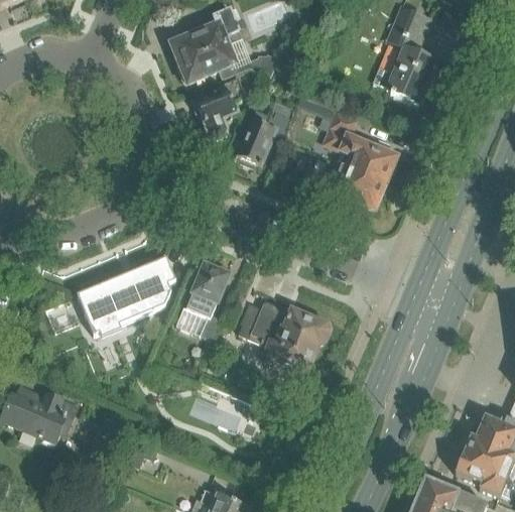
[(416,53),(430,20),(402,8),(388,41),(405,48),(387,92),(392,93),(391,95),(395,97),(396,95),(419,105),(436,61),(416,53)]
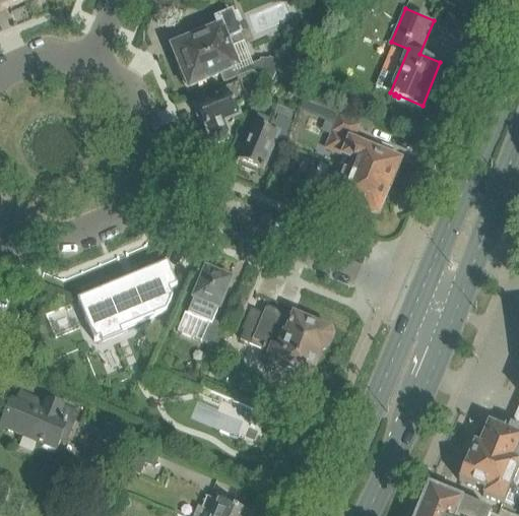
[(236,9),(215,17),(219,27),(175,46),(182,64),(180,65),(181,70),(185,80),(188,85),(220,71),(224,80),(240,74),(238,68),(229,46),(236,44),(237,46),(243,44),(242,41),(244,40),(236,21),(242,19),(238,10),(236,9)]
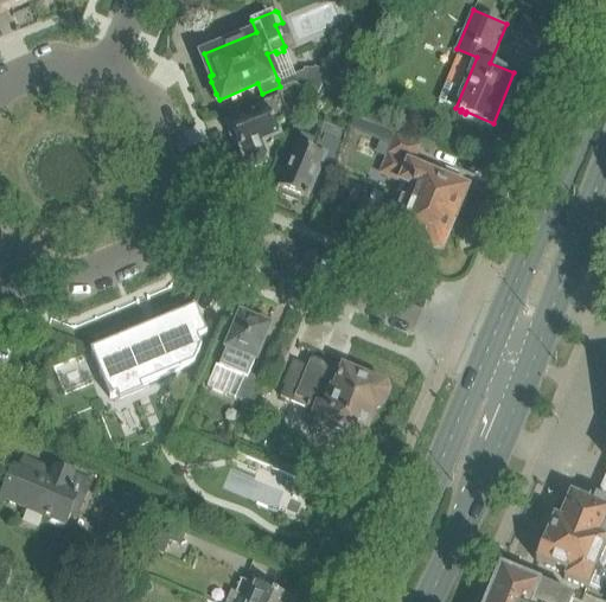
[(295,72),(293,72),(294,81),(319,90),(327,69),(316,64),(314,66),(304,68),(304,69),(295,72)]
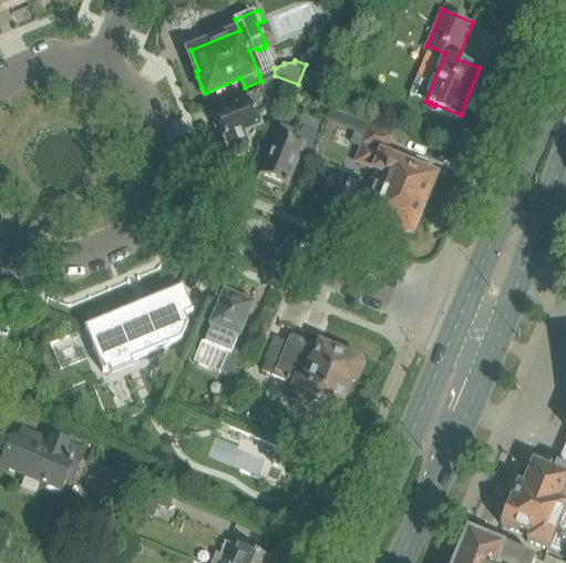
[(249,99),(216,112),(218,116),(214,119),(219,133),(224,132),(232,151),(238,154),(246,151),(249,143),(247,136),(254,134),(259,121),(257,116),(265,113),(270,101),(264,85),(247,92),(249,99)]
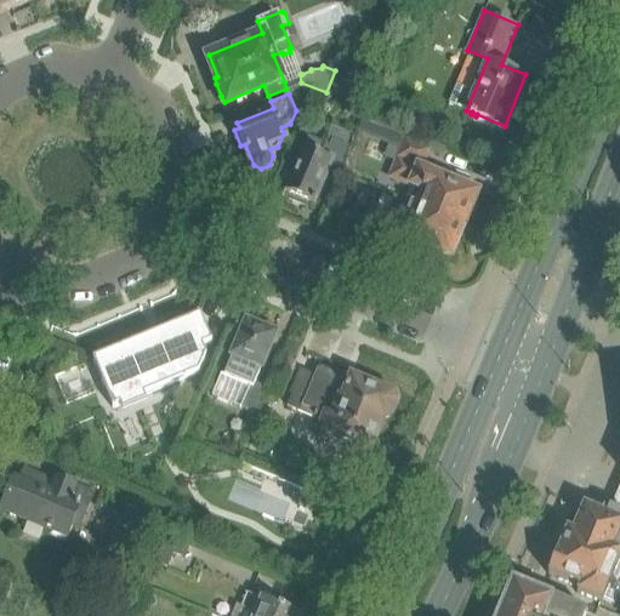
[(364,114),(358,127),(399,144),(407,126),(367,109),(365,110),(364,114)]
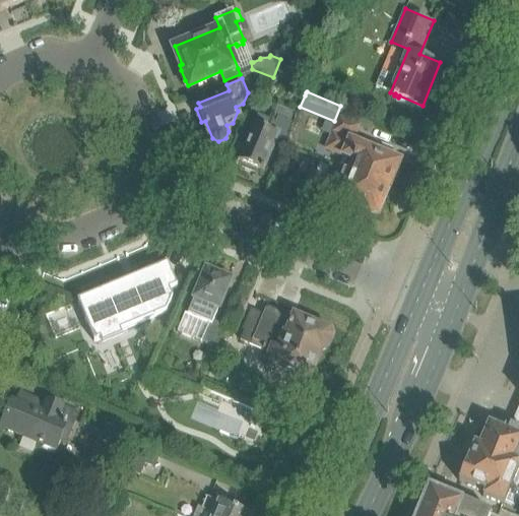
[(258,112),(239,158),(244,160),(243,164),(257,170),(258,166),(264,169),(265,167),(278,134),(287,138),(298,113),(279,105),(273,118),(258,112)]
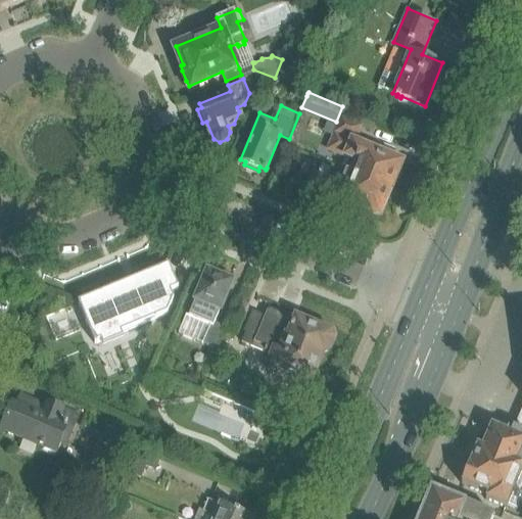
[(390,155),(392,150),(370,140),(368,145),(356,140),(362,125),(340,116),(333,134),(335,135),(330,147),(359,158),(353,171),(391,187),(392,183),(395,182),(397,176),(396,173),(402,160),(390,155)]
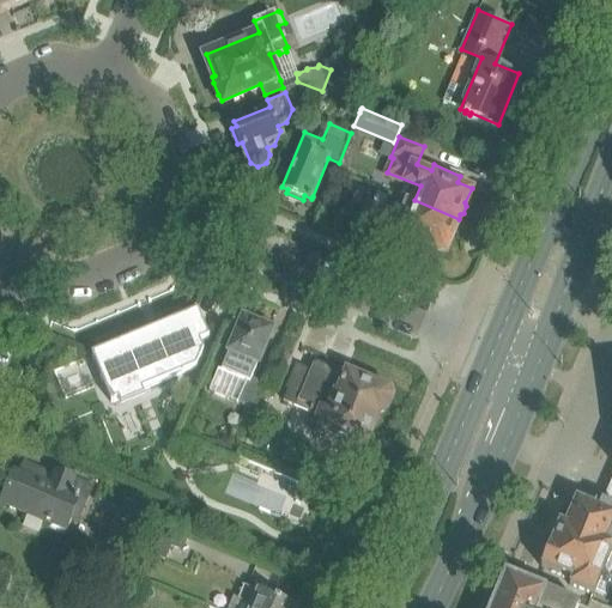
[(456,223),(459,219),(414,200),(408,216),(370,199),(364,216),(405,232),(403,239),(429,250),(431,244),(446,249),(452,235),(455,233),(458,226),(456,223)]
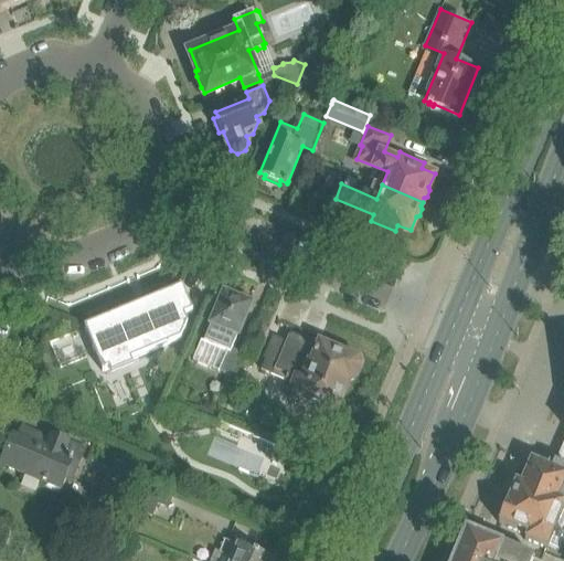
[(189,321),(185,313),(193,308),(181,278),(155,290),(156,295),(131,305),(130,300),(113,307),(114,311),(85,324),(104,369),(112,366),(114,371),(136,362),(134,357),(182,337),(189,321)]
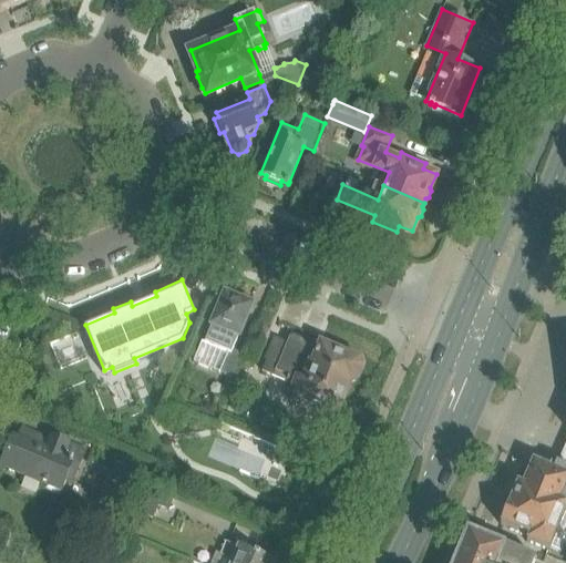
[(203,339),(195,358),(234,374),(244,351),(234,347),(253,303),(245,299),(246,297),(234,292),(233,294),(226,292),(206,340),(203,339)]
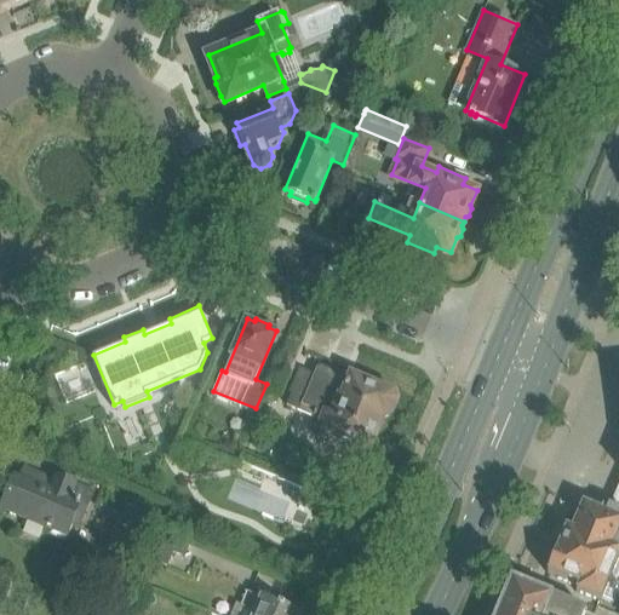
[(294,389),(290,401),(313,411),(314,407),(325,413),(317,432),(320,434),(324,442),(334,447),(342,443),(367,454),(383,415),(384,415),(385,414),(390,412),(395,398),(394,394),(394,392),(353,375),(351,375),(319,362),(315,372),(301,365),(291,388),(294,389)]
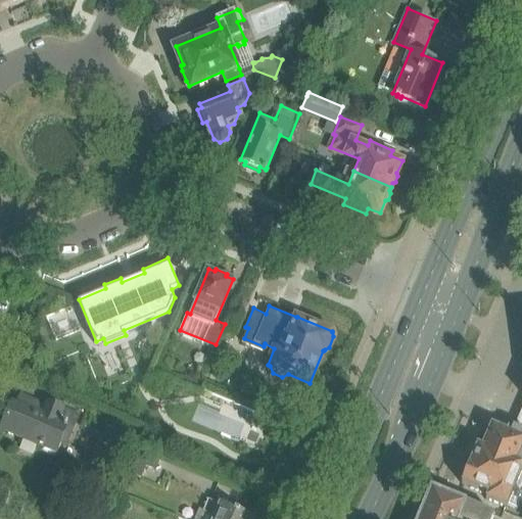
[(182,367),(179,373),(201,382),(203,376),(182,367)]
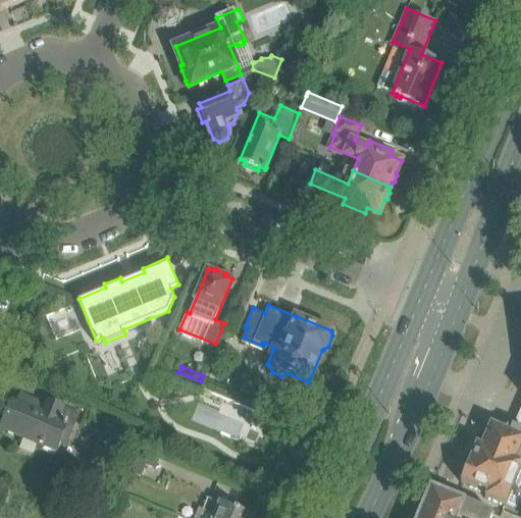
[(13,400),(2,427),(56,450),(60,438),(66,442),(80,412),(63,405),(62,407),(48,401),(48,403),(21,392),(17,402),(13,400)]
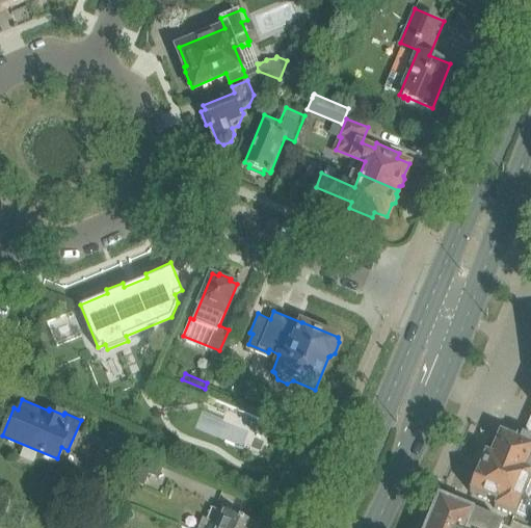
[(516,437),(500,429),(490,452),(486,450),(478,471),(474,472),(469,482),(471,486),(470,489),(497,500),(495,505),(515,515),(530,477),(530,470),(526,468),(530,456),(530,434),(523,431),(519,429),(516,437)]
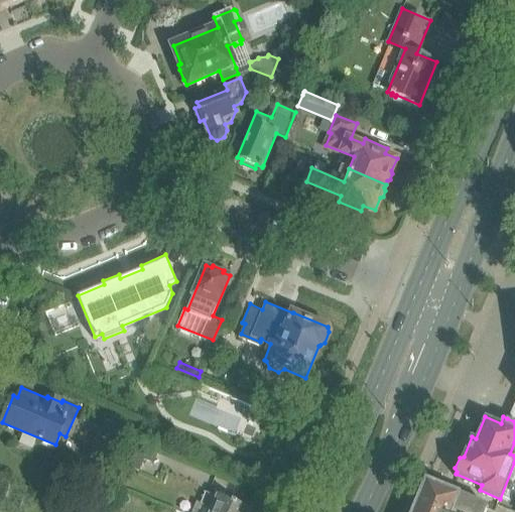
[(136,439),(127,464),(141,470),(145,458),(154,462),(159,450),(136,439)]
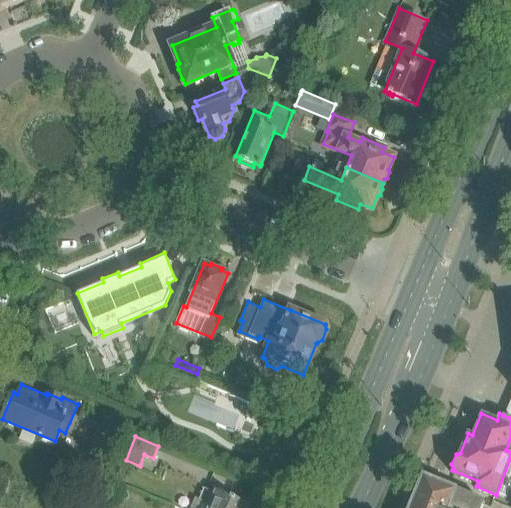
[(480,507),(484,501),(422,476),(409,507),(480,507)]
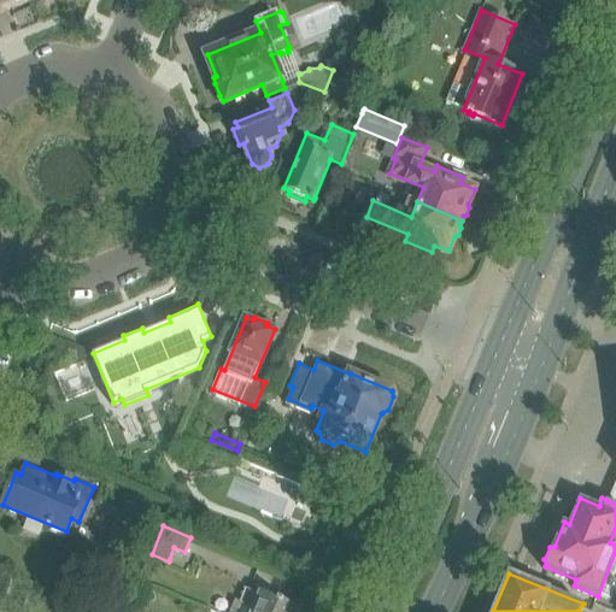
[(298,611),(300,607),(247,586),(241,599),(236,598),(230,611),(298,611)]
